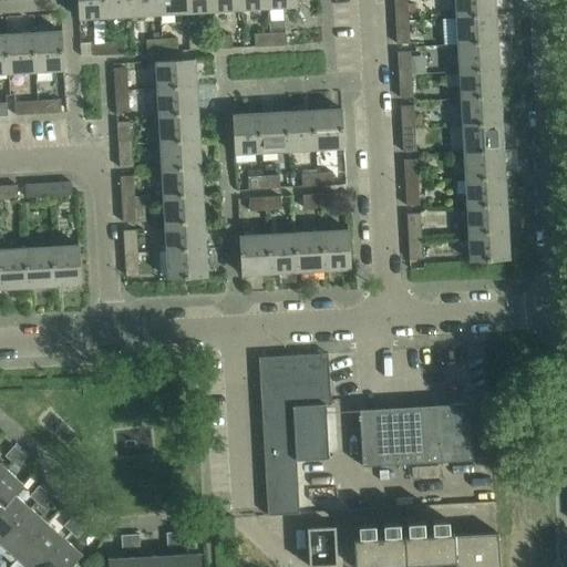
[(106,18),(104,0),(76,0),(79,20),(106,18)]
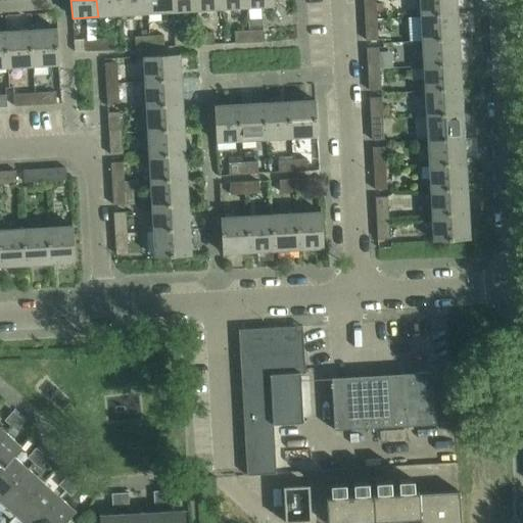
[(122,0),(96,0),(98,16),(123,15),(122,0)]
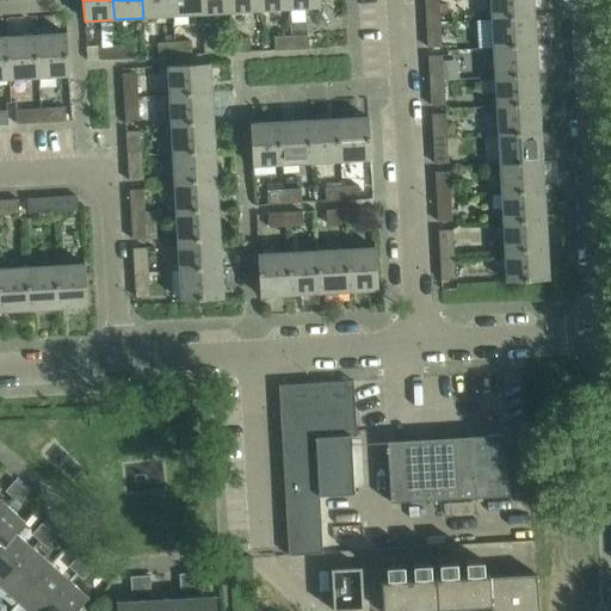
[(171,0),(142,0),(143,18),(172,17),(171,0)]
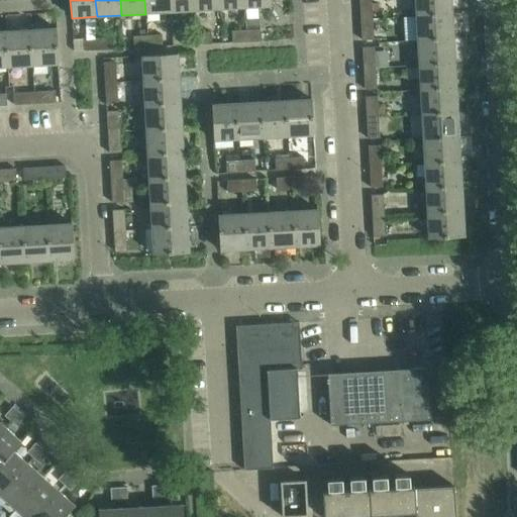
[(170,0),(144,0),(145,14),(171,12),(170,0)]
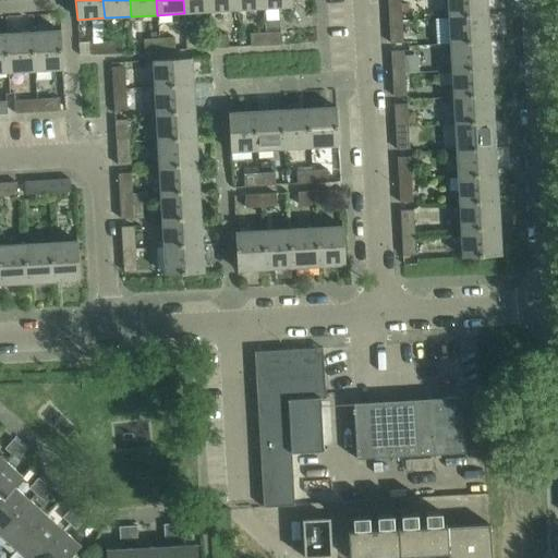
[(209,0),(183,0),(184,13),(210,12),(209,0)]
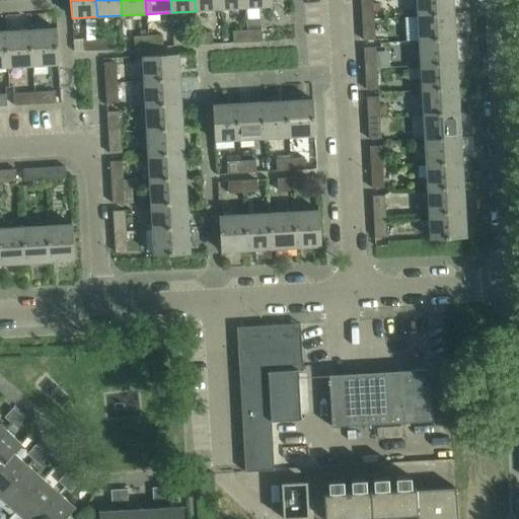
[(219,0),(195,0),(196,11),(221,9),(219,0)]
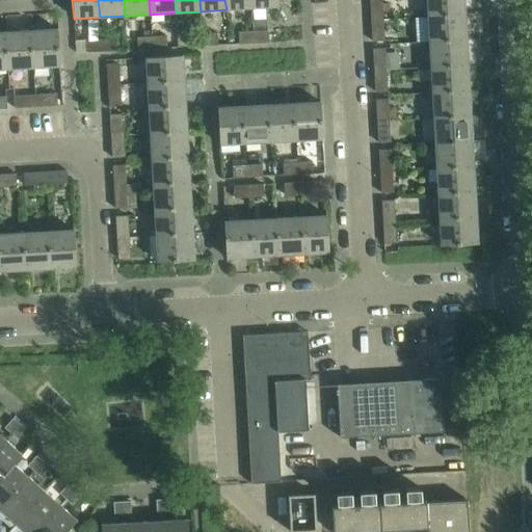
[(250,0),(224,0),(227,9),(251,8),(250,0)]
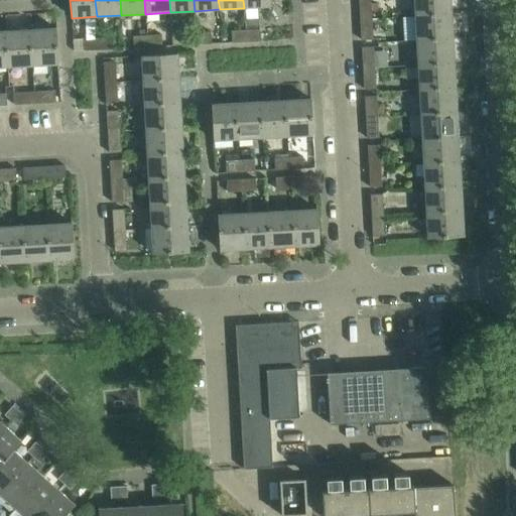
[(363,0),(359,0),(360,20),(371,20),(370,0),(363,0)]
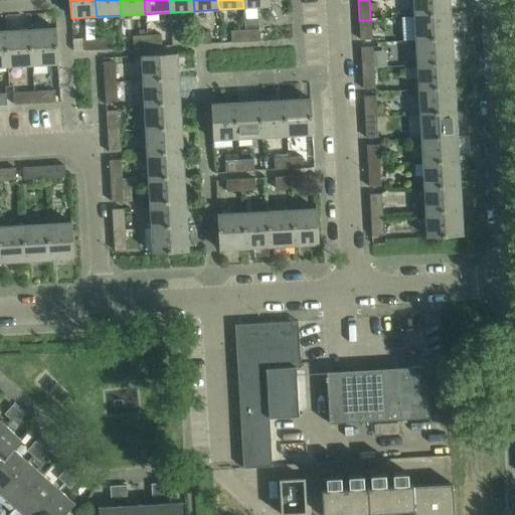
[(448,0),(413,0),(414,17),(450,15),(448,0)]
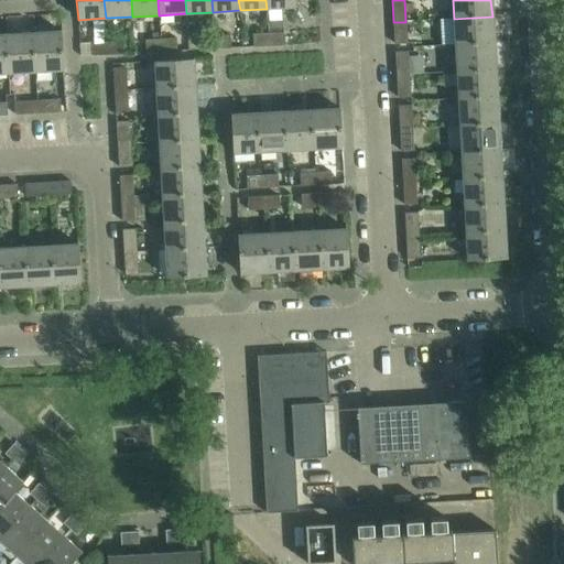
[(492,17),(454,19),(455,45),(494,44),(492,17)]
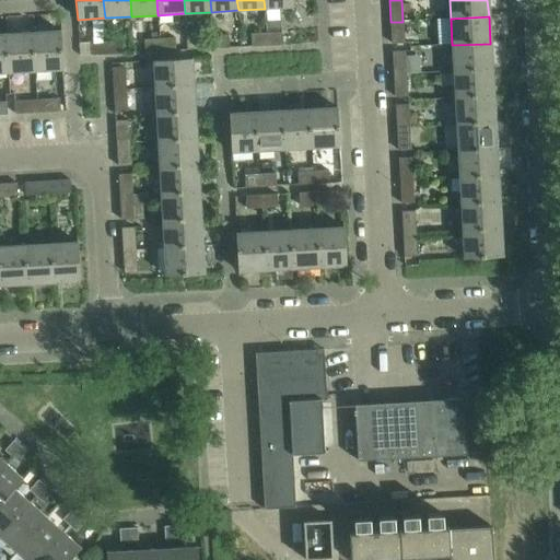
[(403,22),(391,22),(392,44),(405,44),(403,22)]
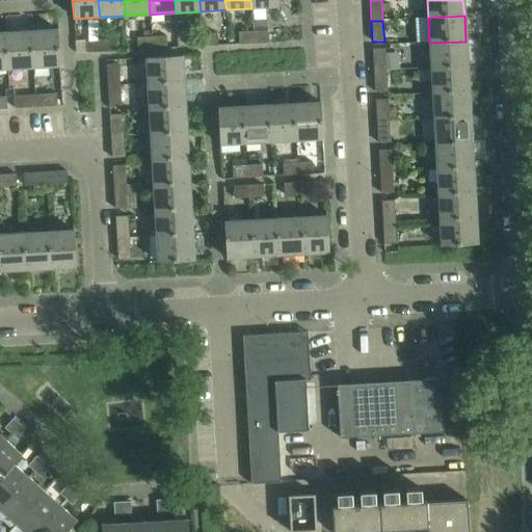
[(57,30),(31,32),(33,68),(59,67),(57,30)]
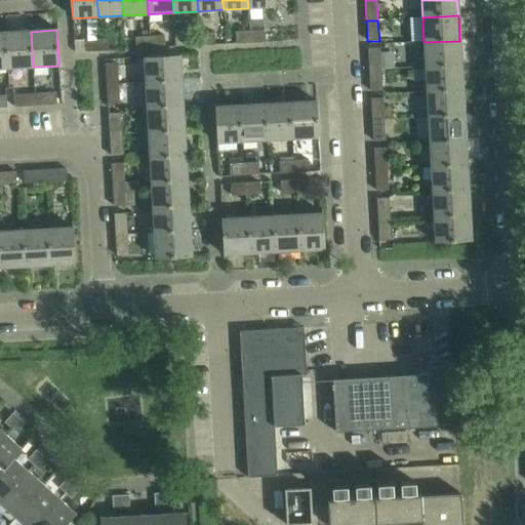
[(264,31),(249,32),(250,43),(265,43),(264,31)]
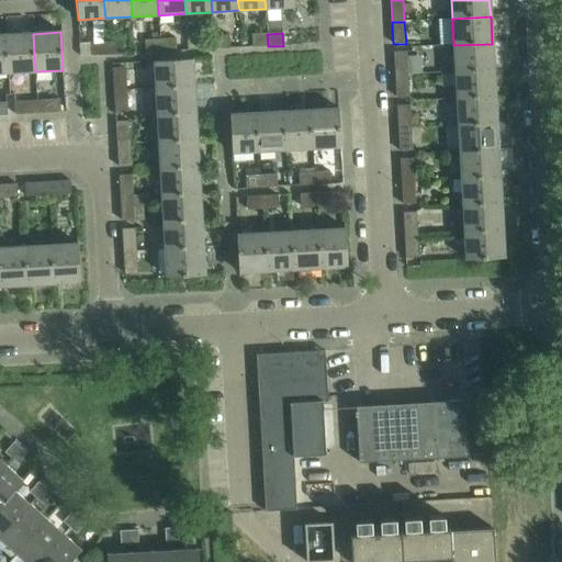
[(33,34),(7,35),(9,74),(35,71),(33,34)]
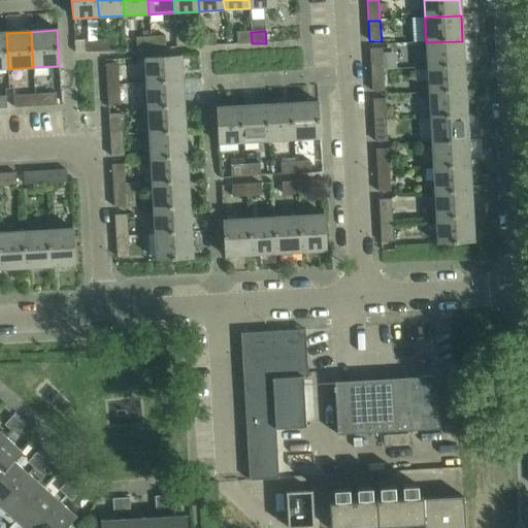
[(252,43),(251,32),(236,33),(237,44),(252,43)]
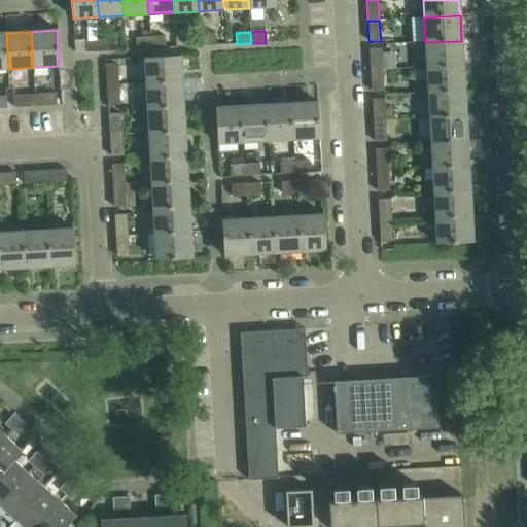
[(214,34),(200,35),(201,46),(215,45),(214,34)]
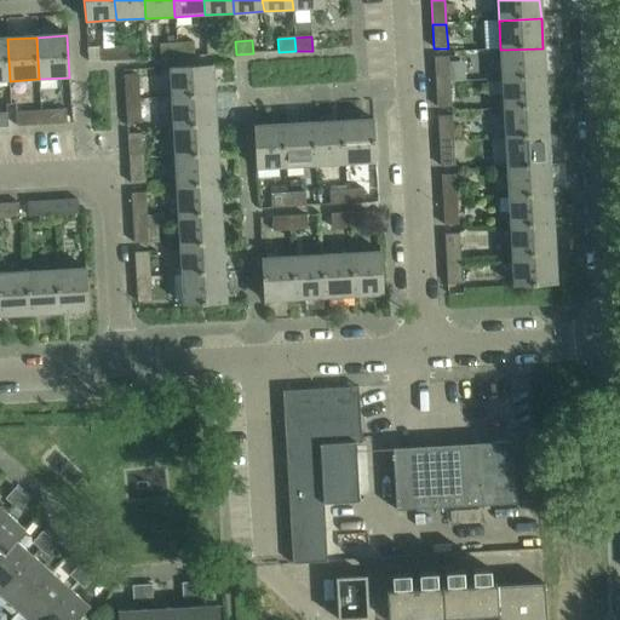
[(236,55),(235,41),(218,41),(219,56),(236,55)]
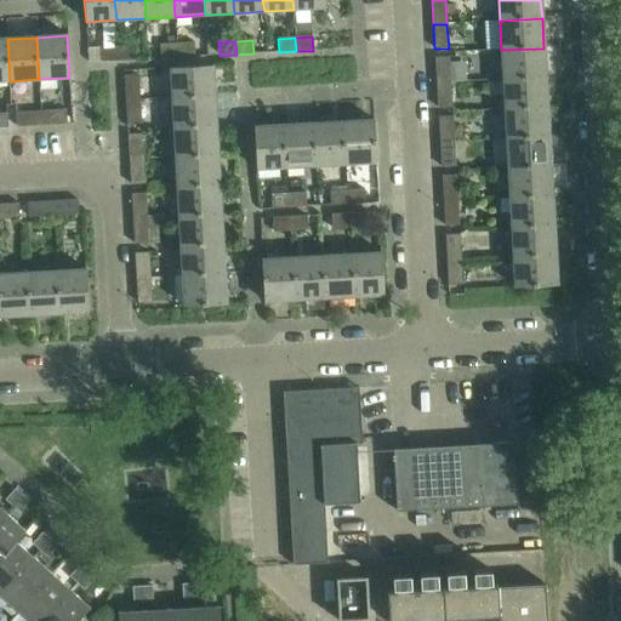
[(177,58),(177,44),(160,45),(160,60),(177,58)]
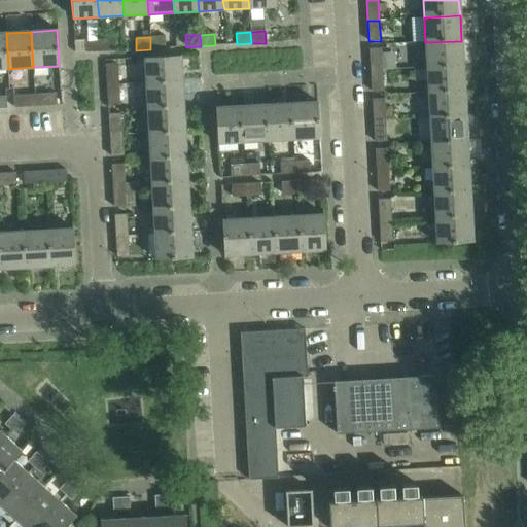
[(165,37),(150,37),(150,49),(165,48),(165,37)]
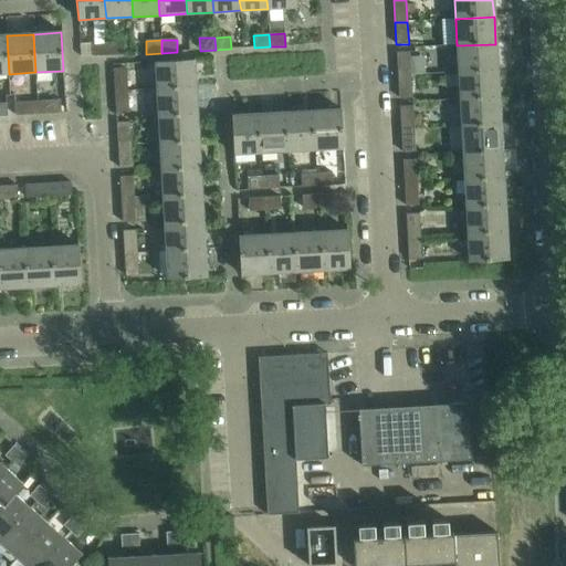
[(123,42),(107,43),(107,56),(123,55),(123,42)]
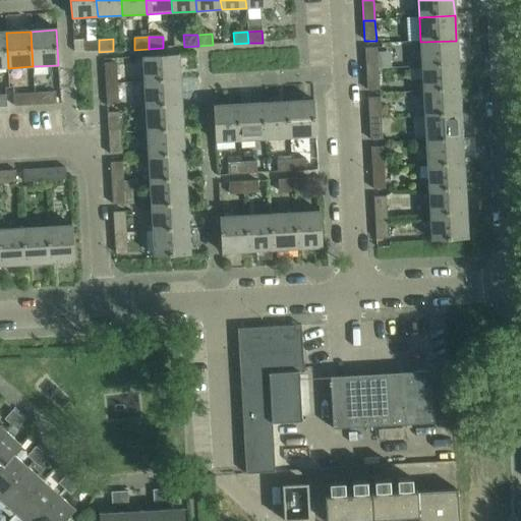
[(99,52),(99,40),(84,41),(84,52),(99,52)]
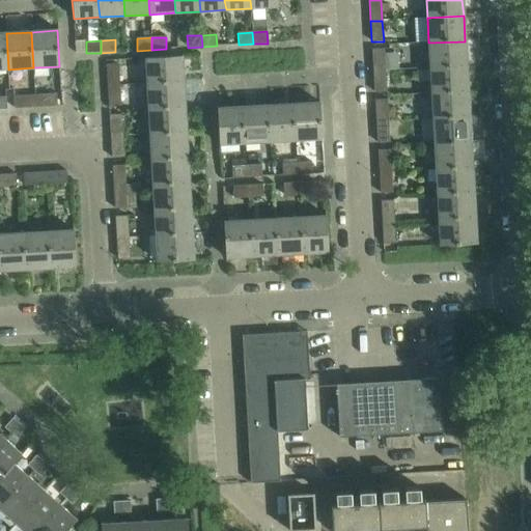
[(465,42),(428,43),(430,68),(466,66),(465,42)]
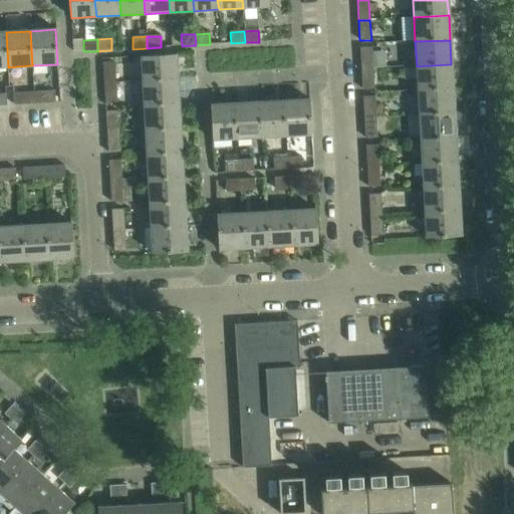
[(359,49),(361,69),(372,68),(371,48),(359,49)]
